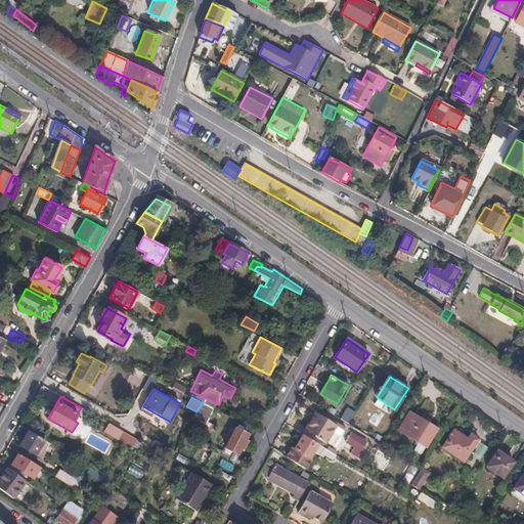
[(206,424),(214,408),(213,408),(203,403),(197,411),(193,418),(206,424)]
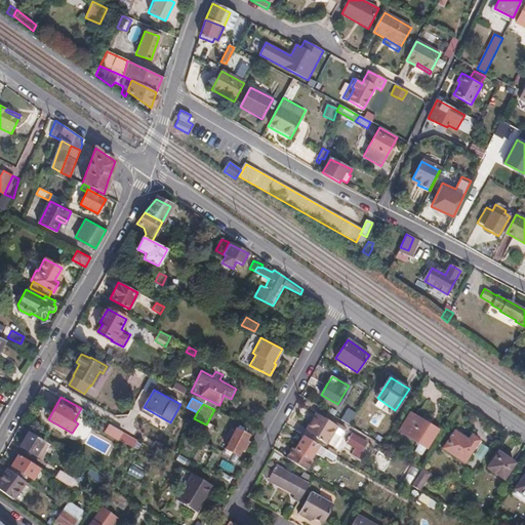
[(377,427),(386,414),(378,410),(370,422),(377,427)]
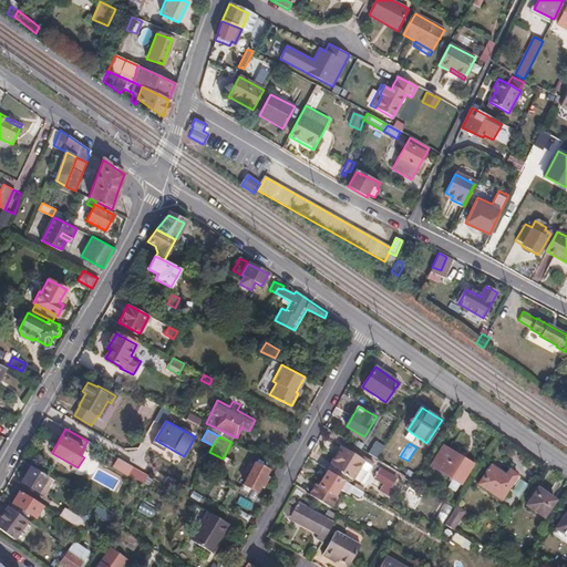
[(432,465),(460,482),(471,464),(444,446),(432,465)]
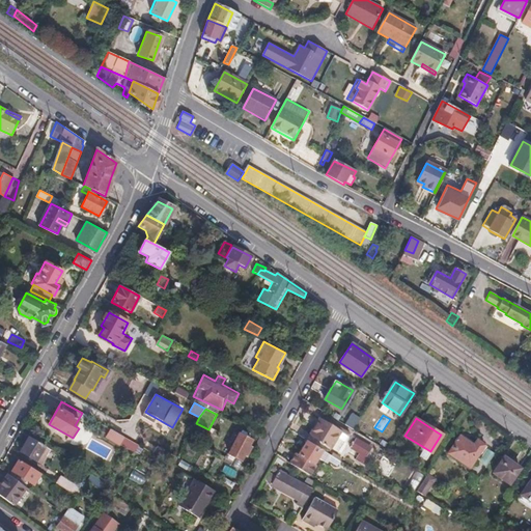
[(338,452),(351,435),(330,421),(328,424),(319,419),(310,435),(338,452)]
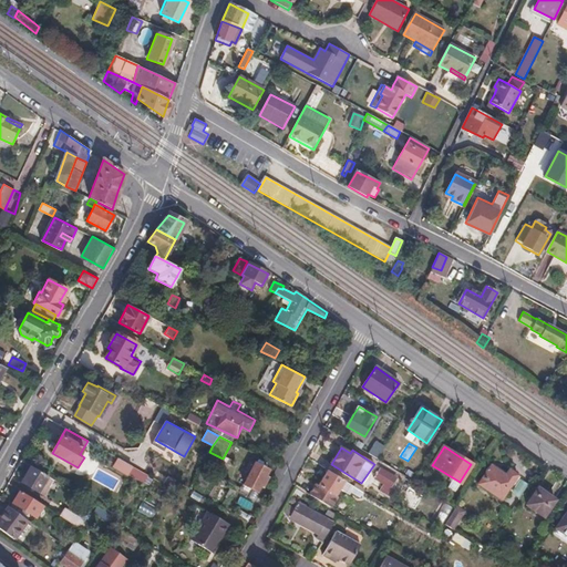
[(146,474),(119,459),(114,465),(142,482),(146,474)]
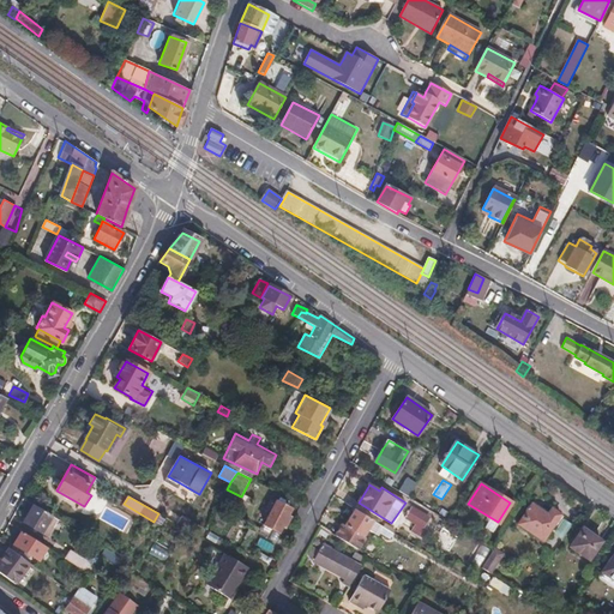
[(278,533),(292,509),(277,500),(264,524),(278,533)]
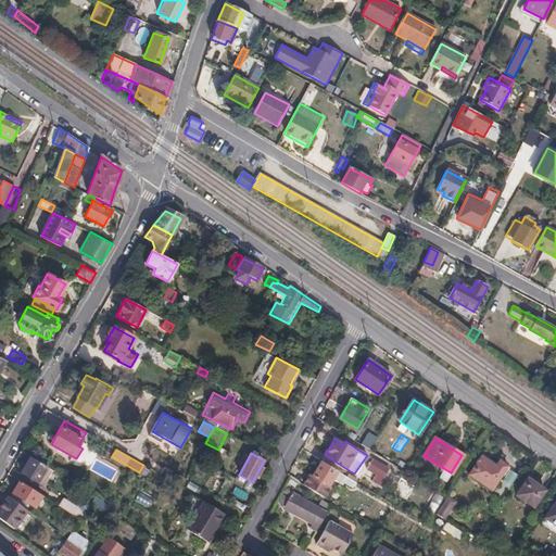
[(388,480),(383,478),(390,469),(369,456),(363,467),(376,476),(373,481),(383,488),(388,480)]
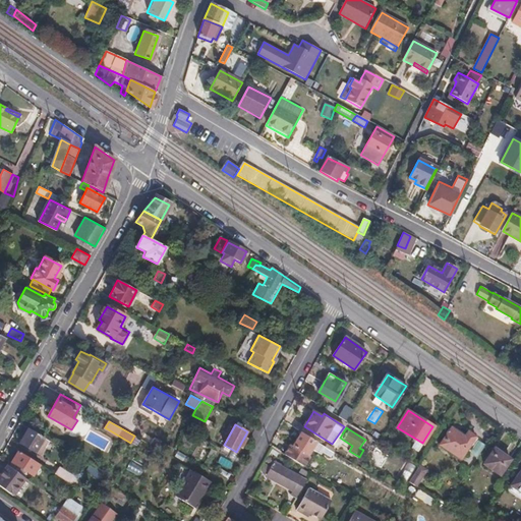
[(464,437),(451,427),(440,444),(461,459),(476,437),(468,431),(464,437)]
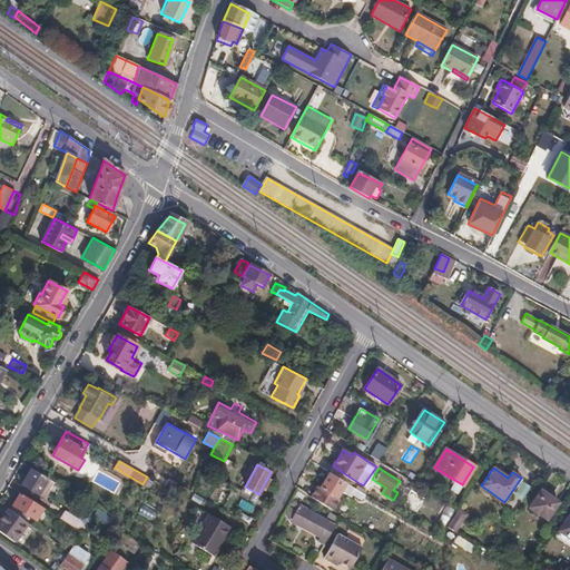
[(43,485),(48,479),(31,469),(22,484),(46,499),(51,490),(43,485)]
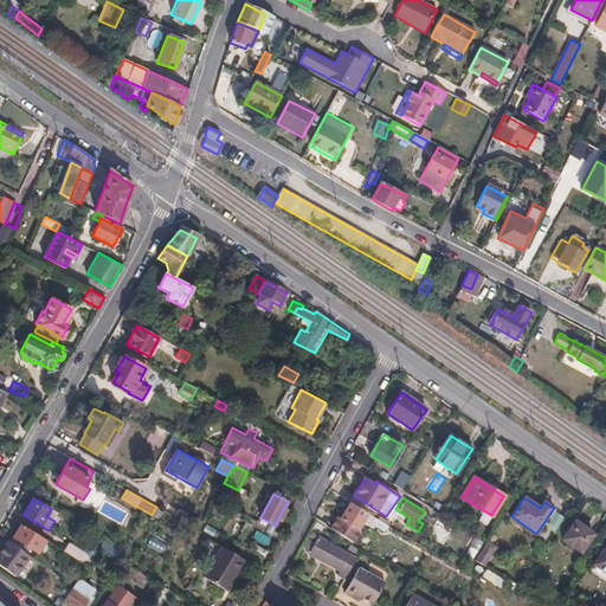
[(371,527),(376,519),(349,503),(340,519),(337,516),(330,528),(354,542),(361,532),(359,530),(363,523),(371,527)]
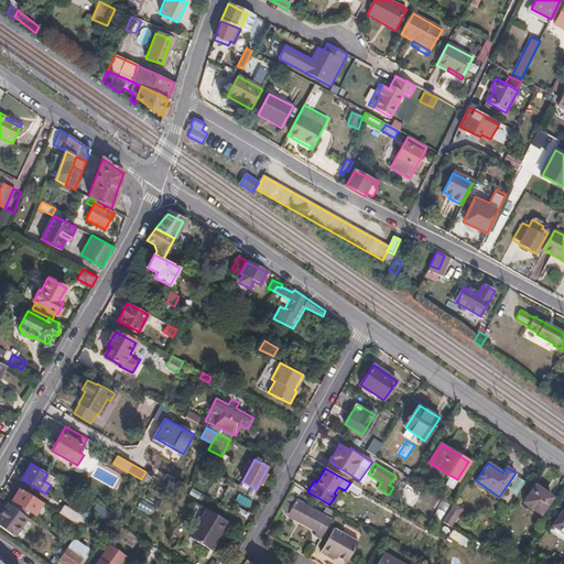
[(159,478),(164,481),(167,475),(162,472),(159,478)]
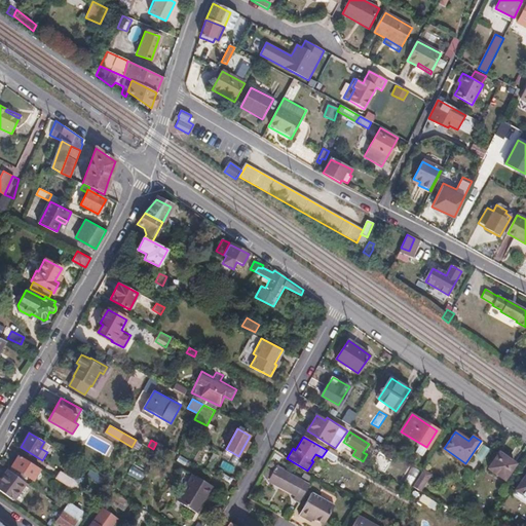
[(156,443),(153,449),(159,453),(163,446),(157,442),(156,443)]
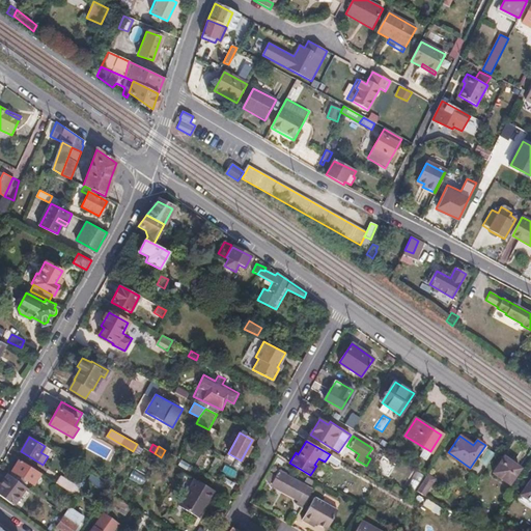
[(332,450),(330,454),(338,459),(339,458),(341,459),(342,456),(332,450)]
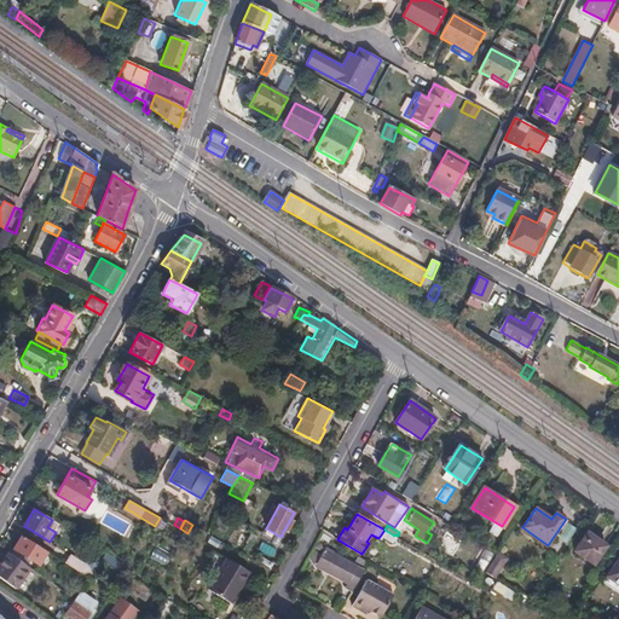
[(146,547),(152,536),(145,532),(139,542),(146,547)]
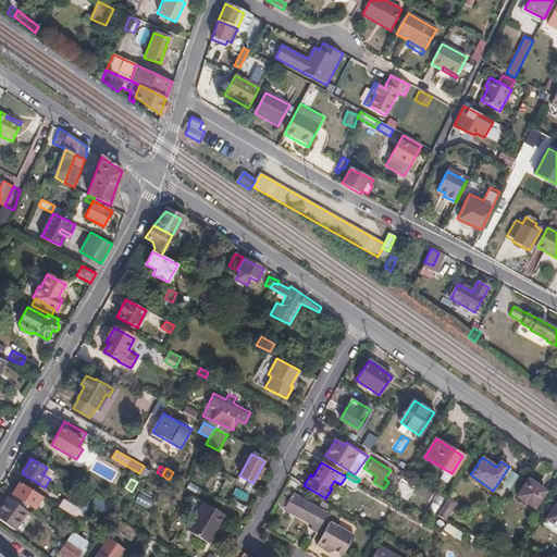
[(42,496),(20,482),(12,495),(35,508),(42,496)]
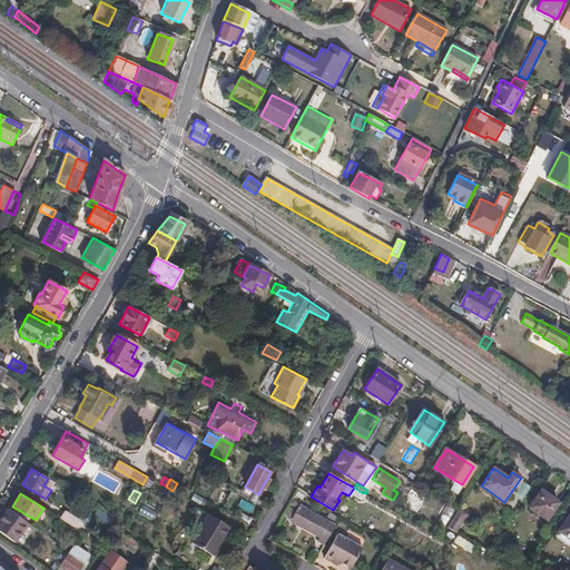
[(531,508),(546,518),(556,503),(541,493),(531,508)]
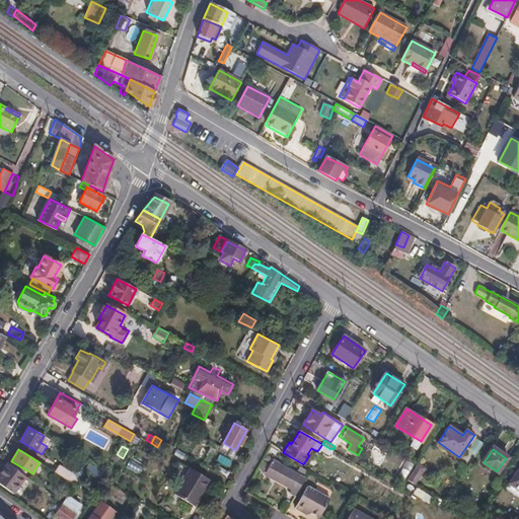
[(299,474),(273,461),(266,472),(279,479),(278,482),(291,489),(299,474)]
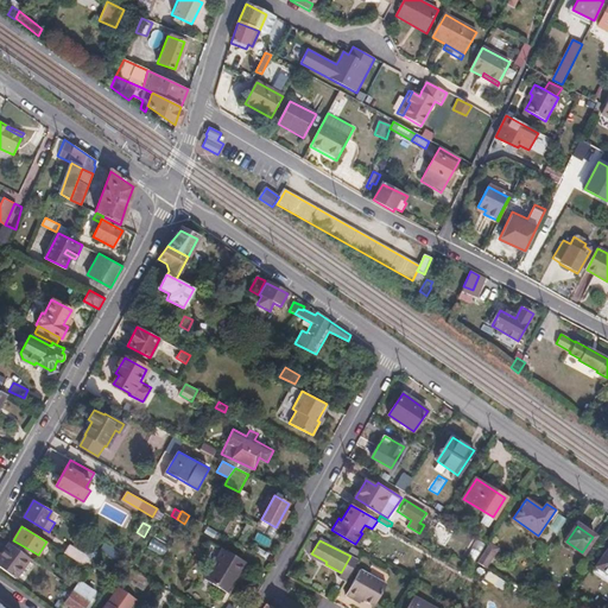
[(100,550),(122,564),(124,562),(127,555),(106,542),(100,550)]
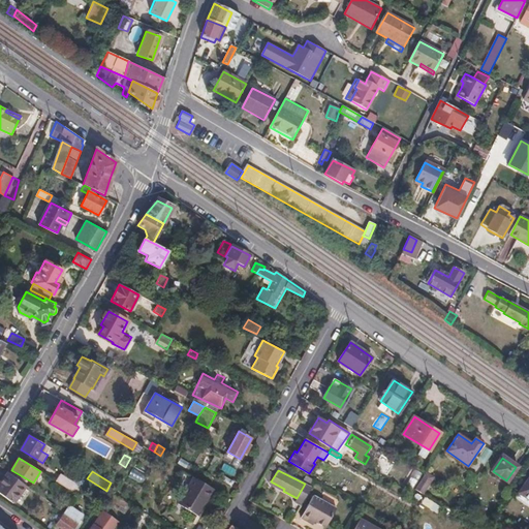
[(25,488),(6,473),(0,481),(0,489),(0,490),(0,489),(0,493),(13,503),(25,488)]
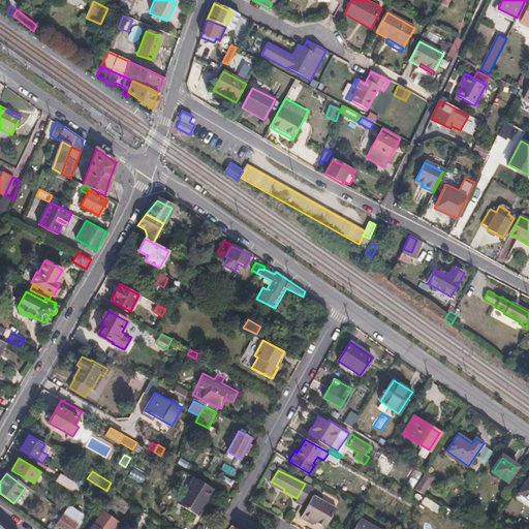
[(76,494),(82,487),(61,474),(56,481),(76,494)]
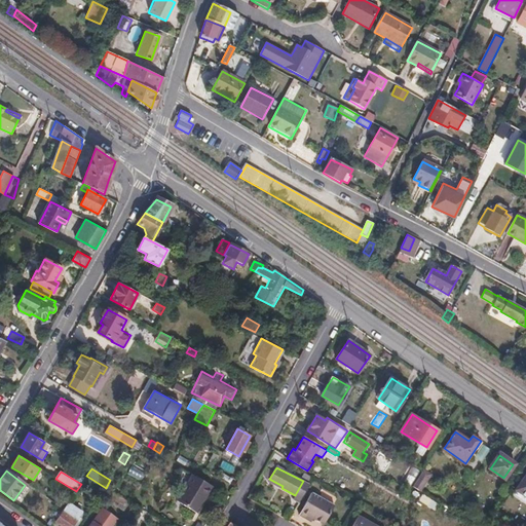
[(177,501),(196,513),(212,486),(192,475),(177,501)]
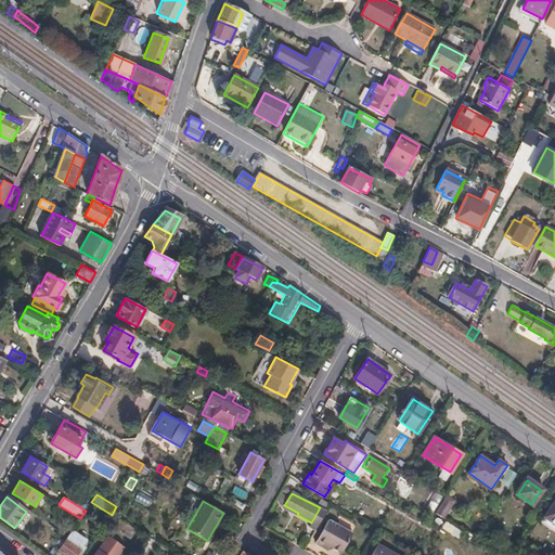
[(554,501),(544,517),(554,525),(554,501)]
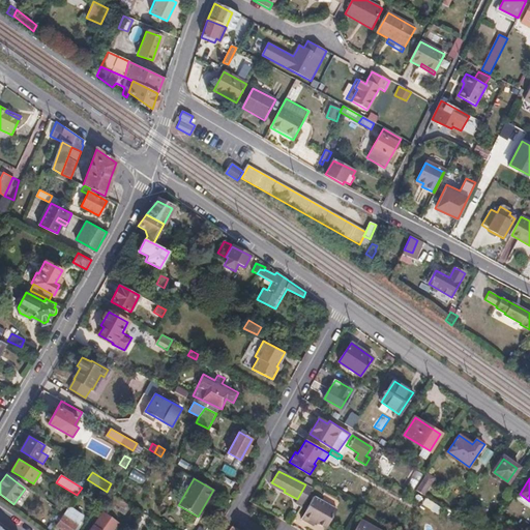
[(422,487),(418,492),(422,495),(427,489),(422,487)]
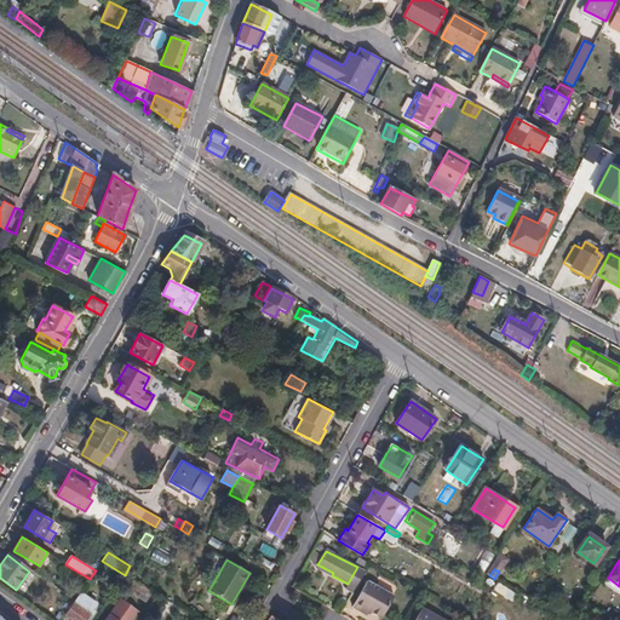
[(494,579),(489,575),(483,585),(489,589),(494,579)]
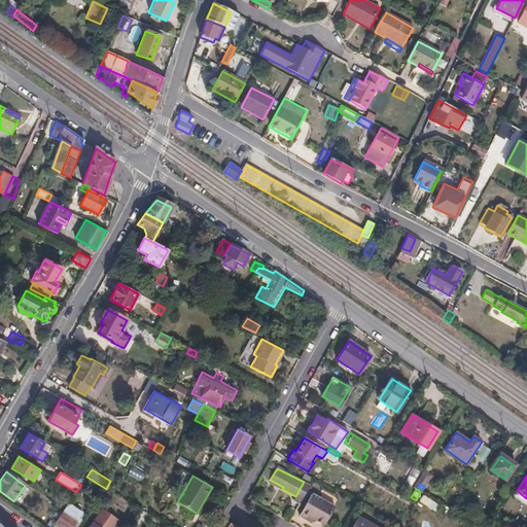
[(526,498),(517,491),(514,496),(526,505),(526,498)]
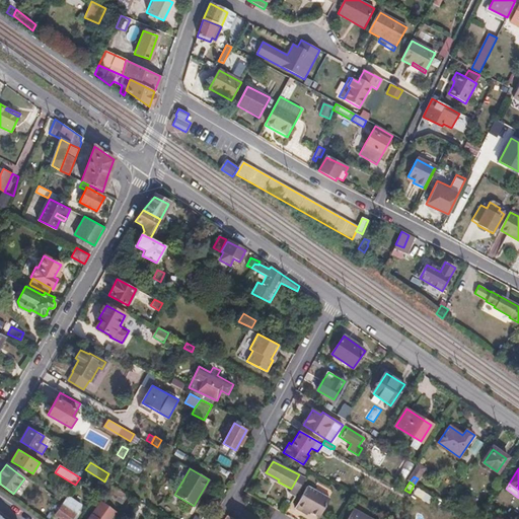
[(123,505),(129,496),(113,485),(105,493),(123,505)]
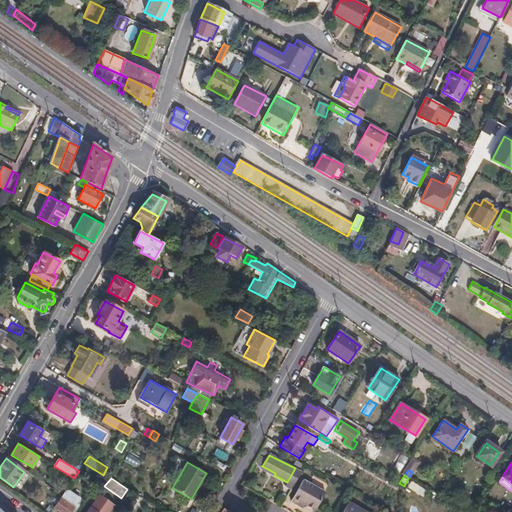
[(304,504),(315,510),(325,491),(304,480),(291,502),(302,508),(304,504)]
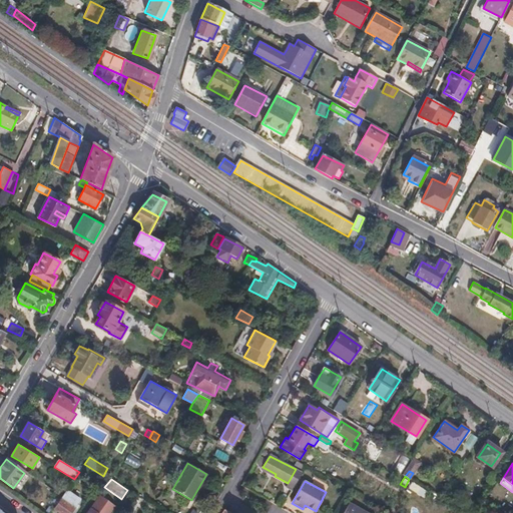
[(62,498),(54,509),(60,512),(71,512),(80,500),(66,491),(62,498)]
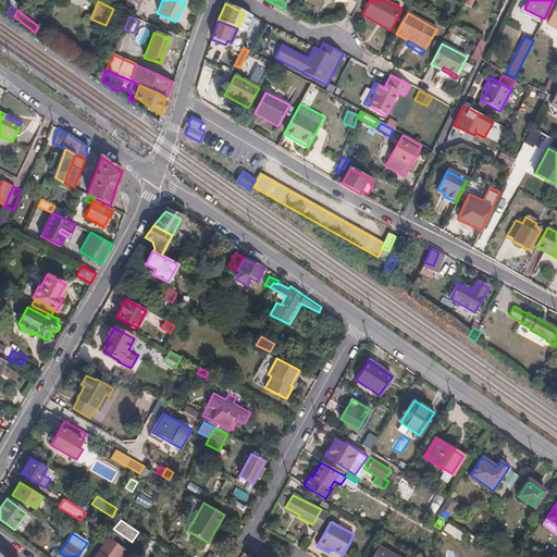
[(119,556),(125,549),(107,537),(94,556),(119,556)]
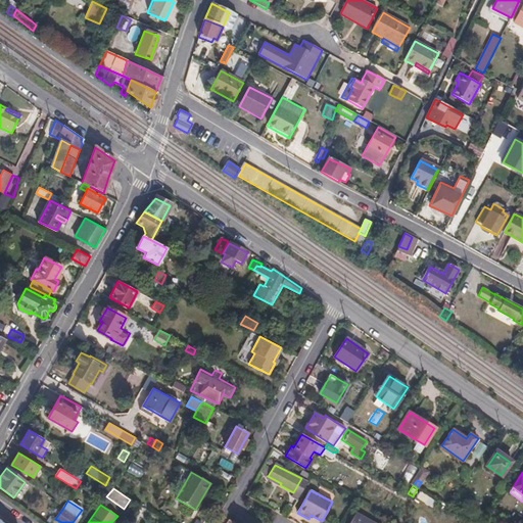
[(138,508),(131,518),(136,522),(142,514),(141,512),(142,511),(138,508)]
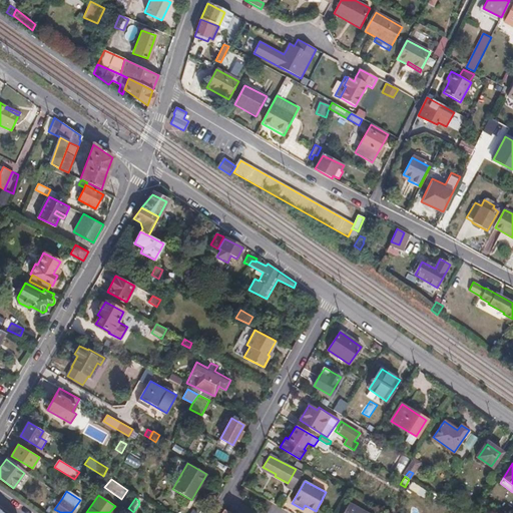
[(367,512),(350,503),(344,512),(367,512)]
